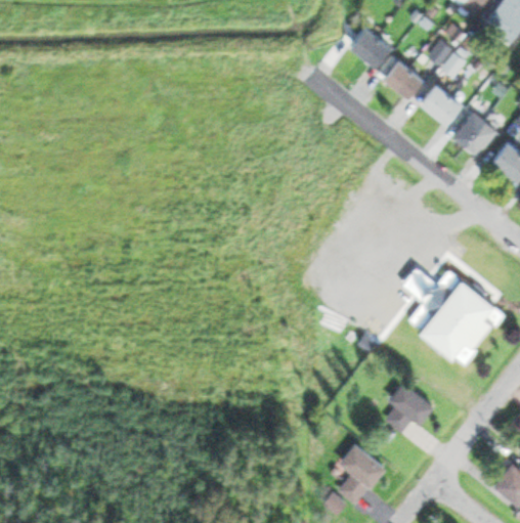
[(486,0),(455,0),(475,15),(486,0)]
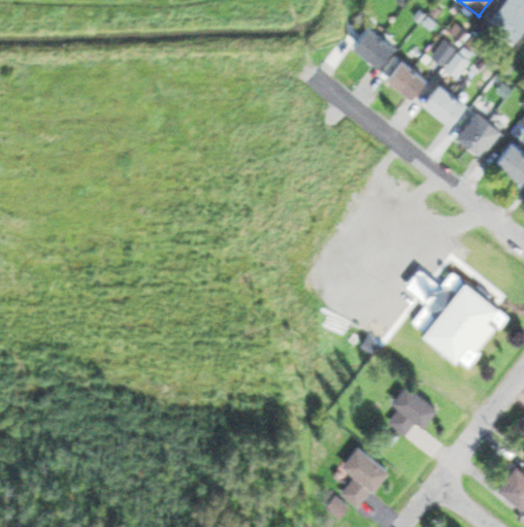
[(523,31),(523,0),(513,0),(492,21),(514,42),(523,31)]
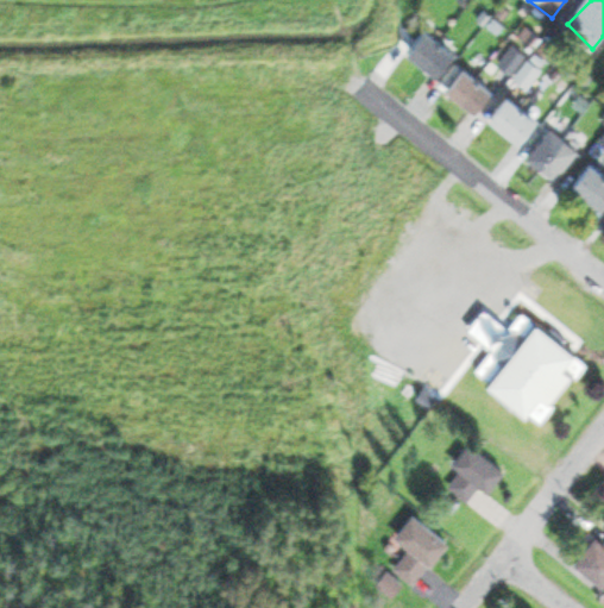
[(433,79),(452,58),(426,35),(408,55),(433,79)]
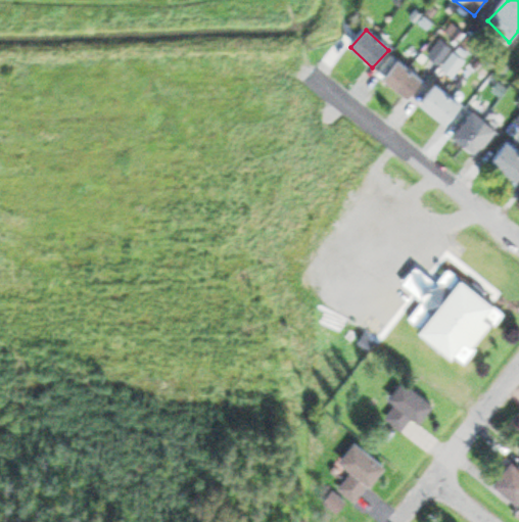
[(406,100),(420,82),(396,63),(382,82),(406,100)]
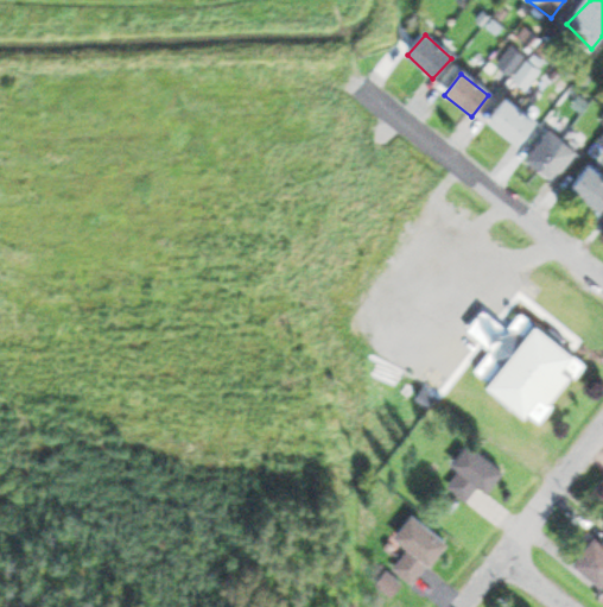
[(489,131),(522,143),(532,118),(499,105),(489,131)]
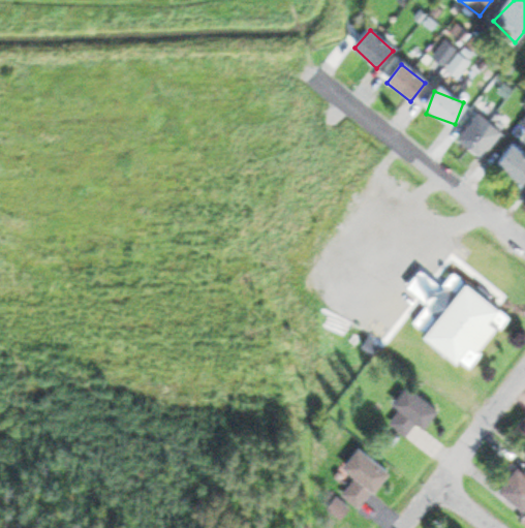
[(481,160),(501,135),(479,117),(459,141),(481,160)]
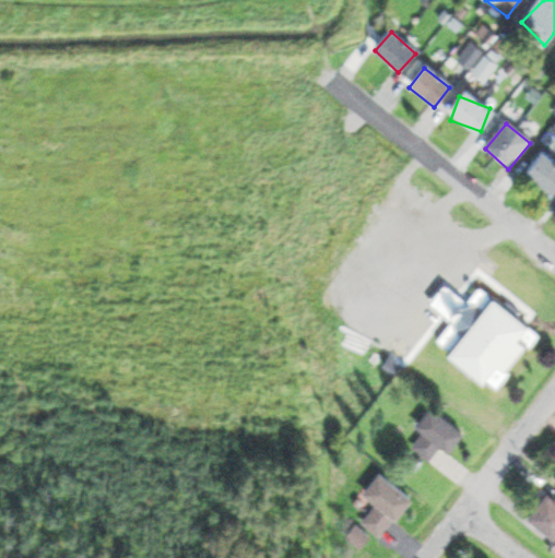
[(554,190),(554,164),(541,154),(524,176),(551,196),(554,190)]
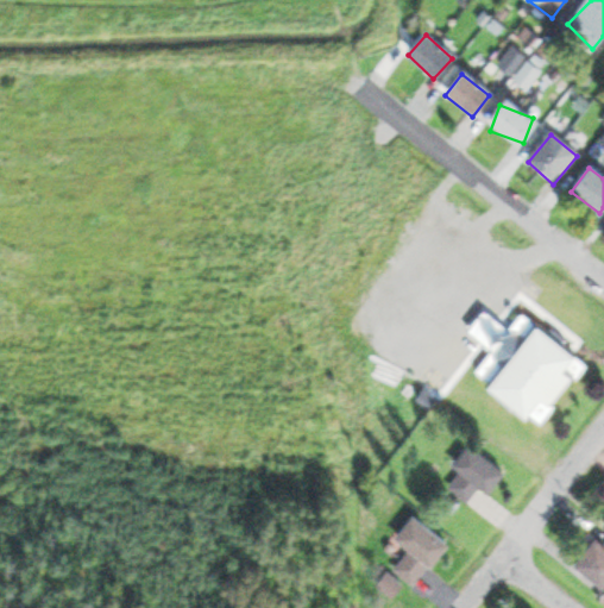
[(527,414),(534,405),(542,411),(579,359),(521,317),(491,357),(503,365),(488,386),(527,414)]
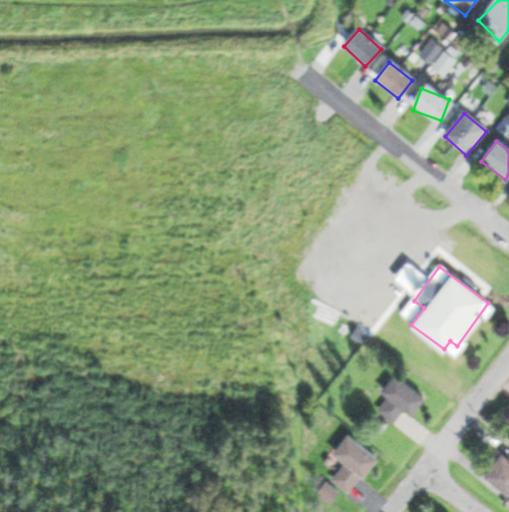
[(424,400),(396,377),(382,393),(390,400),(379,413),(394,425),(405,411),(411,416),(424,400)]
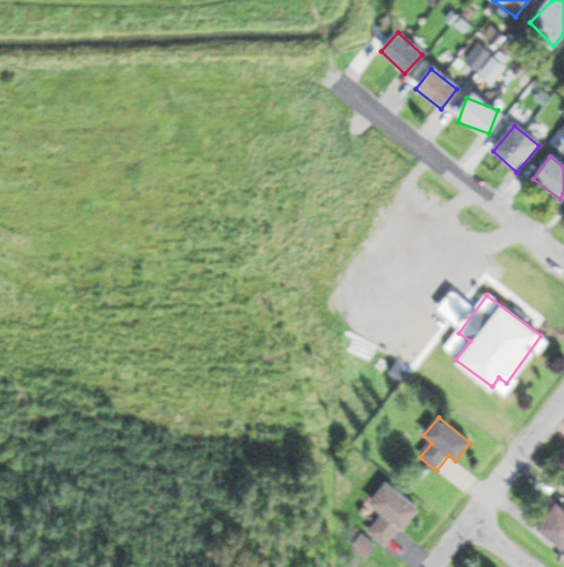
[(382,515),(369,534),(388,547),(416,507),(384,484),(369,505),(382,515)]
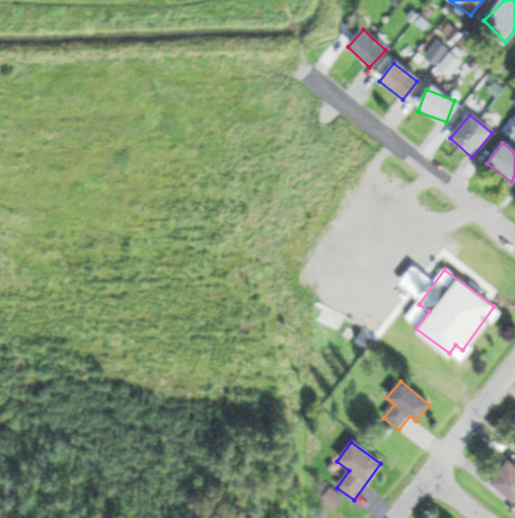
[(514,501),(514,465),(507,460),(490,484),(514,501)]
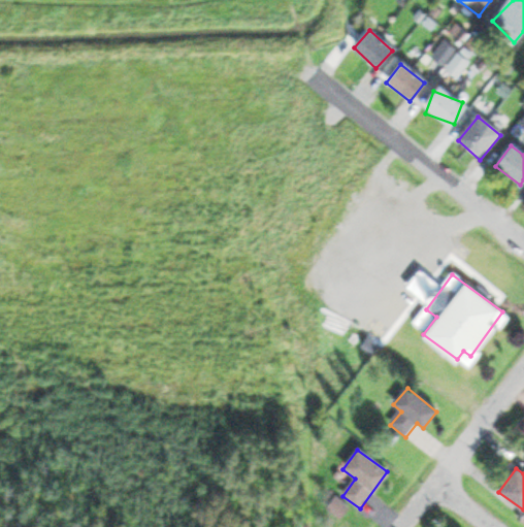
[(341,516),(346,507),(335,501),(330,509),(341,516)]
